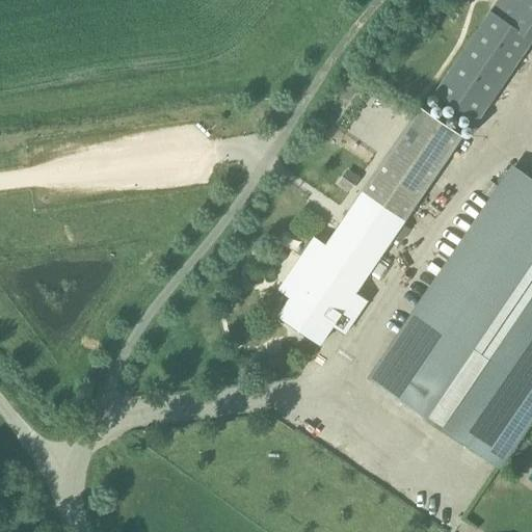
[(477,122),(531,40),(531,38),(498,16),(489,10),(434,92),(477,122)]
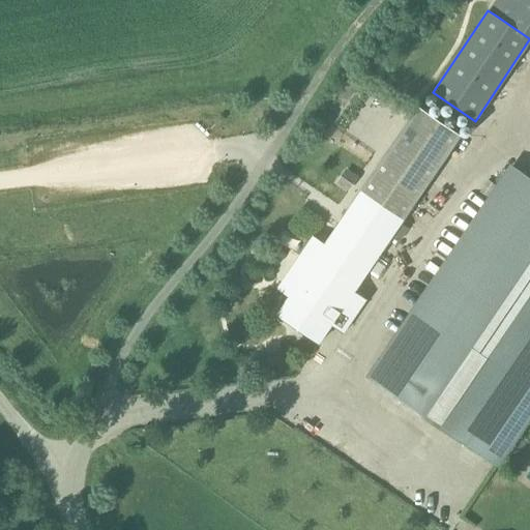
[(348,211),(276,315),(319,344),(331,325),(342,311),(353,319),(365,300),(354,292),(389,239),(460,136),(418,108),(348,211)]
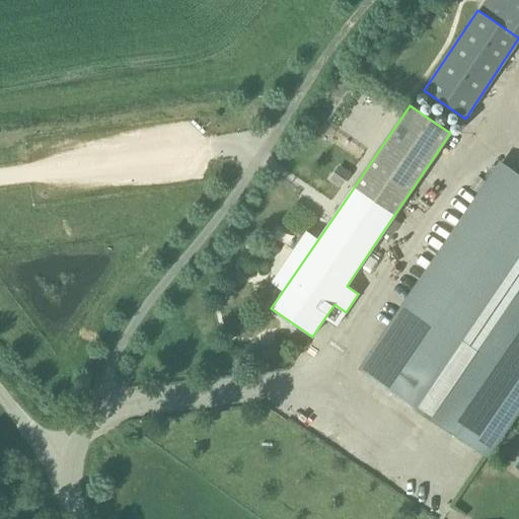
[(321,122),(314,119),(309,128),(315,132),(321,122)]
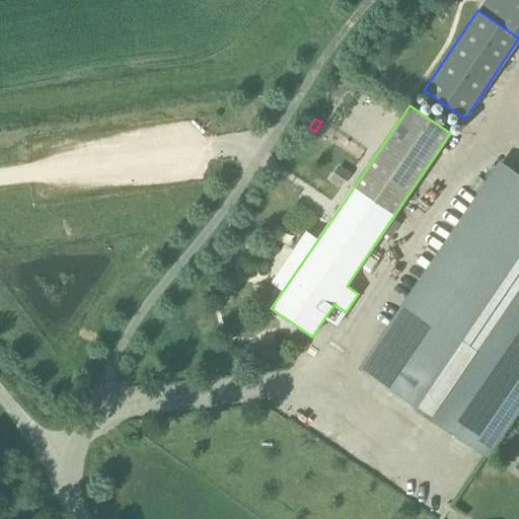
[(331,179),(343,188),(349,177),(338,170),(331,179)]
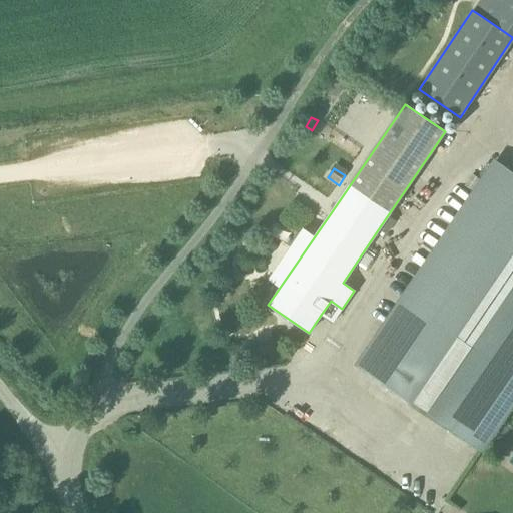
[(512,172),(510,170),(372,375),(466,440),(512,370),(512,172)]
